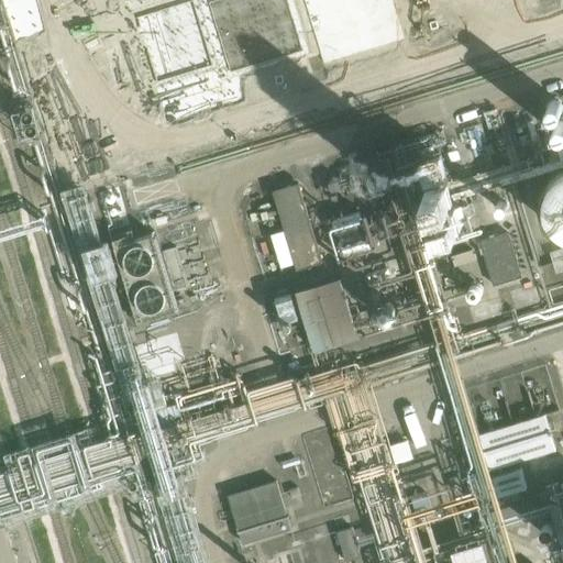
[(217,0),(133,0),(159,86),(236,62),(217,0)]
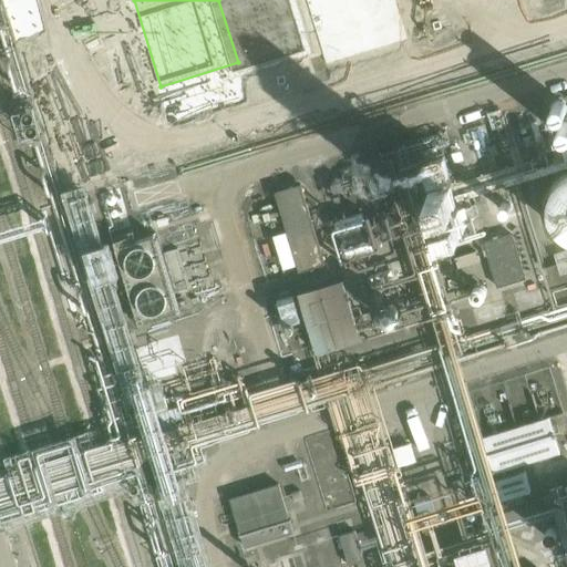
[(566,169),(563,173),(556,176),(550,182),(547,188),(544,195),(543,203),(543,210),(544,217),(547,225),(550,230),(556,236),(563,240),(566,243),(566,169)]
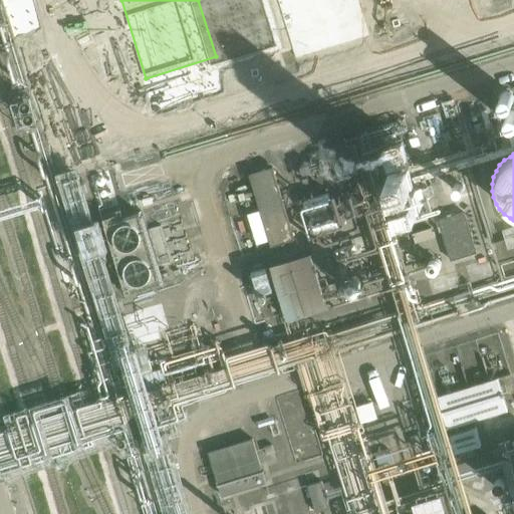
[(273,169),(250,176),(270,248),(293,241),(273,169)]
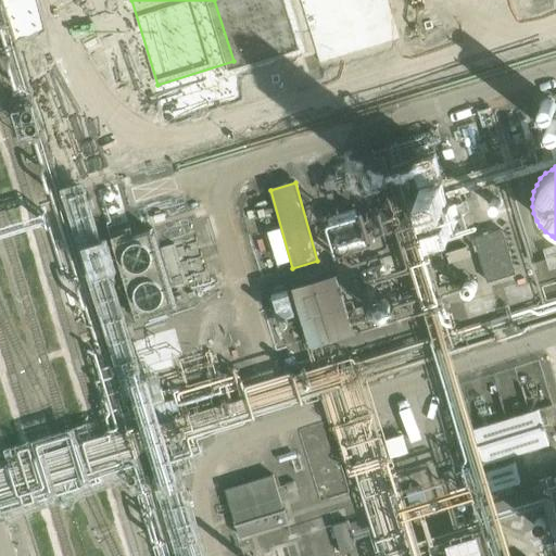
[(150,222),(109,232),(130,319),(173,308),(150,222)]
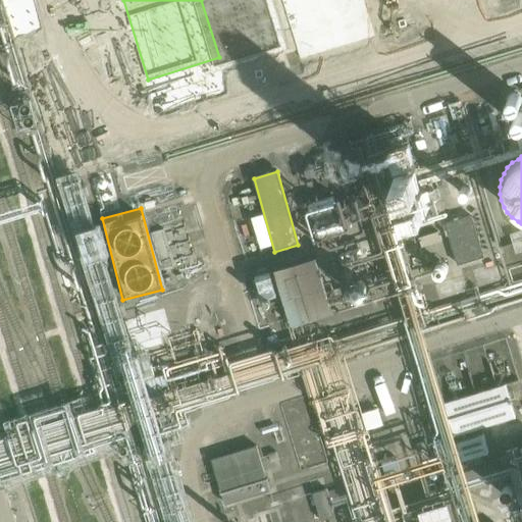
[(471,216),(445,224),(457,266),(483,258),(471,216)]
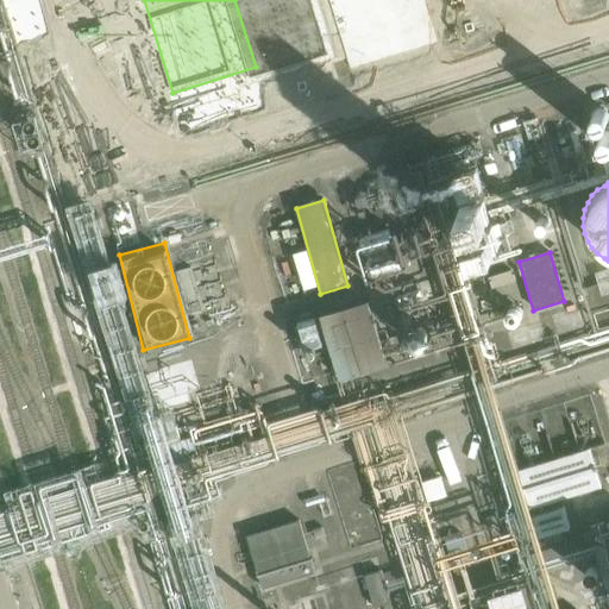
[(341,377),(390,364),(374,299),(300,318),(311,357),(334,351),(341,377)]
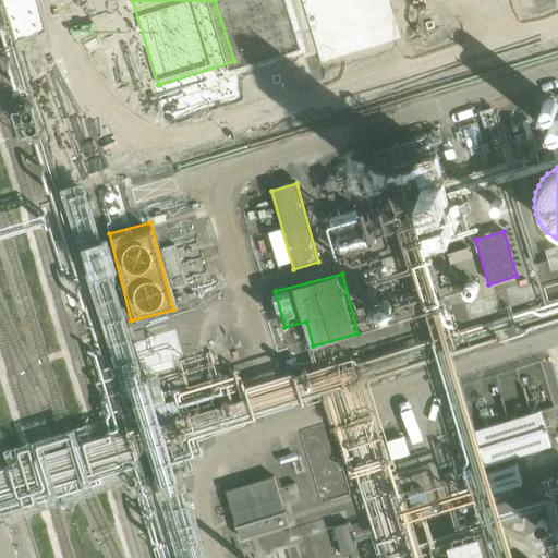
[(552,447),(541,411),(475,431),(486,466),(552,447)]
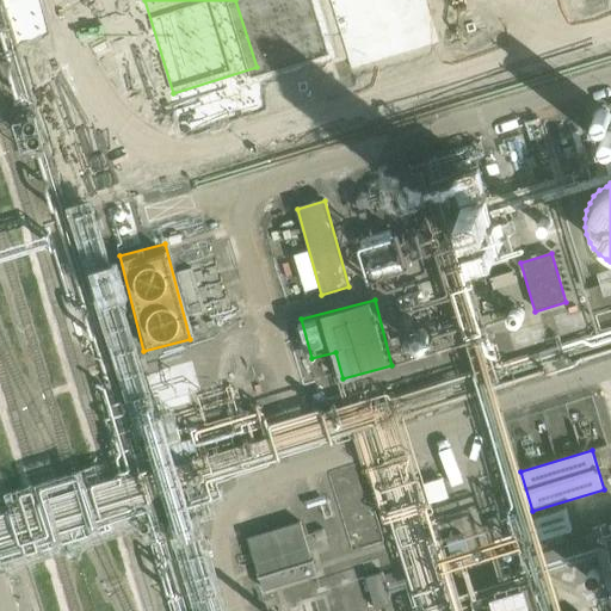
[(572,532),(565,508),(534,518),(543,549),(565,543),(562,535),(572,532)]
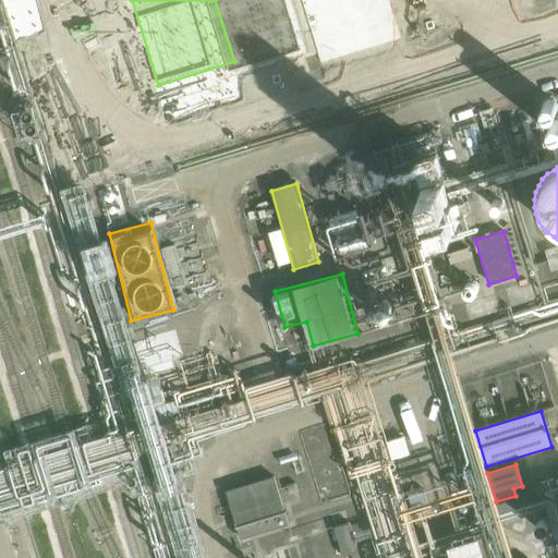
[(241,540),(288,525),(274,477),(226,493),(241,540)]
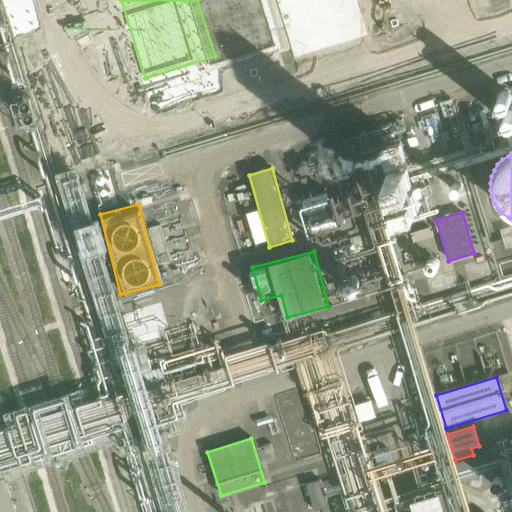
[(511,439),(500,444),(511,473),(511,439)]
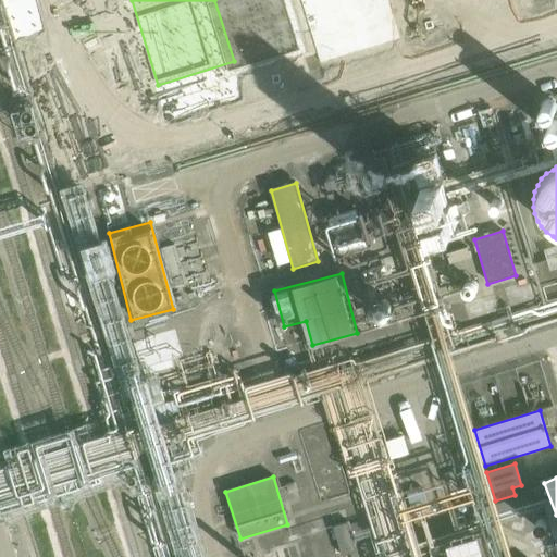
[(348,523),(334,528),(342,556),(357,552),(348,523)]
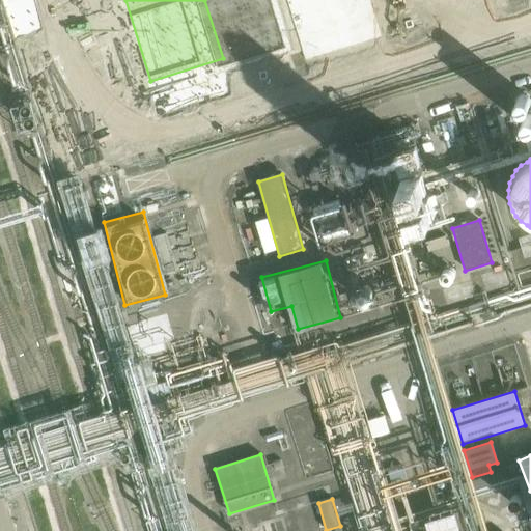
[(454,503),(454,512),(428,511),(427,530),(473,530),(474,504),(454,503)]
